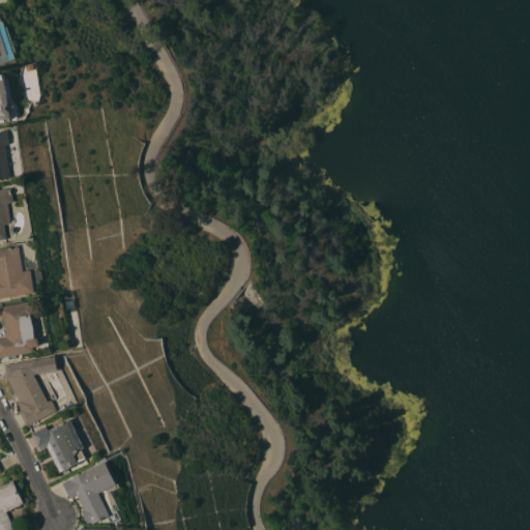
[(0,74),(5,74),(10,104),(7,108),(11,111),(12,119),(0,121),(0,74)]
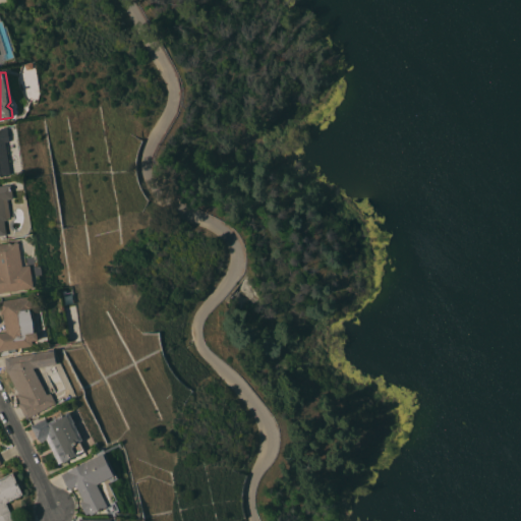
[(0,130),(2,130),(2,128),(8,127),(11,142),(9,143),(14,173),(0,175),(0,130)]
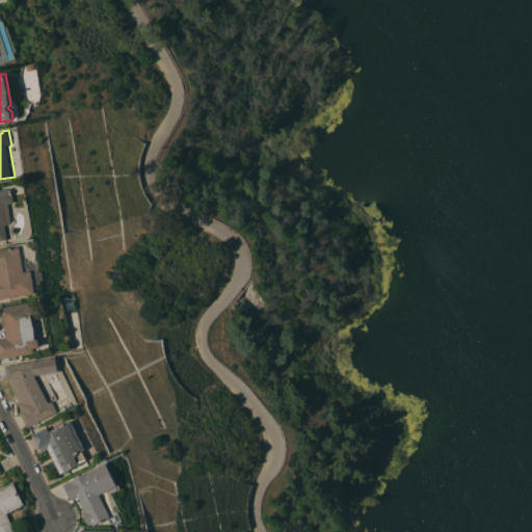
[(0,185),(9,184),(12,198),(6,200),(9,218),(6,218),(6,220),(2,221),(5,236),(0,236),(0,185)]
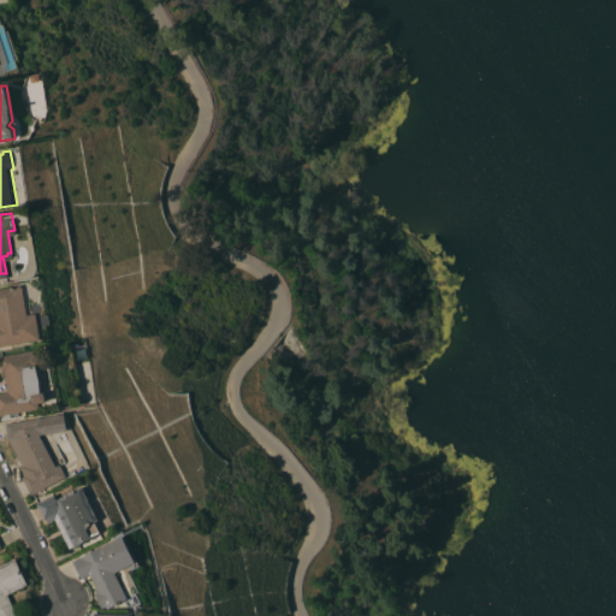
[(0,345),(0,289),(23,285),(28,314),(36,313),(41,339),(0,345)]
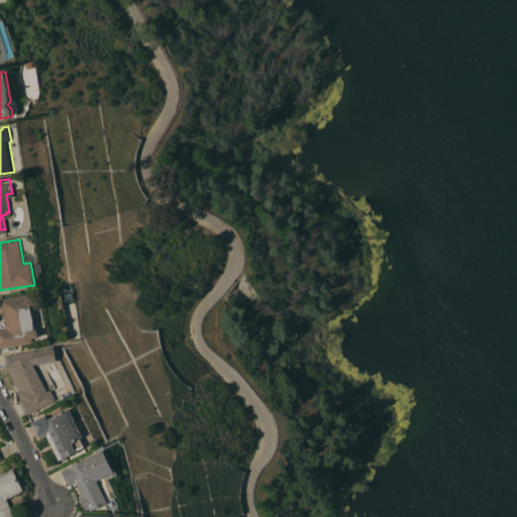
[(0,347),(0,330),(7,329),(4,311),(2,311),(0,299),(22,295),(22,292),(31,290),(31,294),(34,293),(36,308),(34,309),(39,336),(39,337),(32,338),(33,342),(0,347)]
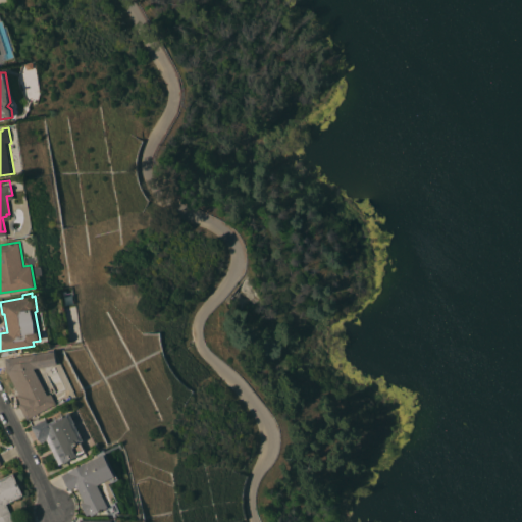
[(39,367),(57,404),(27,419),(19,404),(21,403),(17,395),(19,394),(5,366),(4,358),(41,353),(43,367),(39,367)]
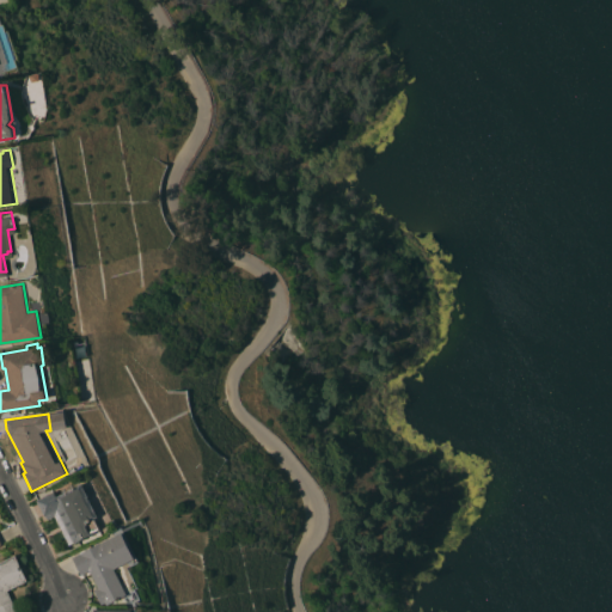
[(90,496),(89,497),(90,500),(91,500),(99,515),(96,518),(102,528),(75,543),(75,542),(71,544),(55,515),(49,519),(47,515),(46,515),(37,500),(54,490),(57,496),(83,483),(90,496)]
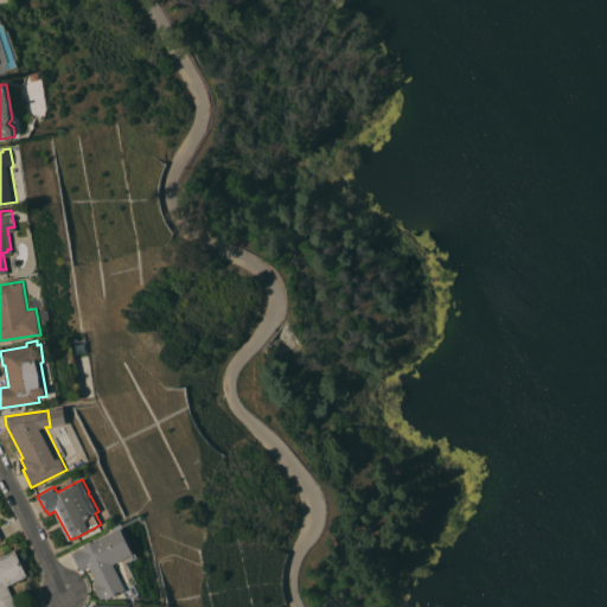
[(80,549),(101,538),(110,534),(109,530),(122,523),(139,557),(129,562),(127,557),(115,564),(128,589),(108,599),(107,596),(103,599),(96,585),(100,582),(91,566),(82,569),(74,553),(81,549),(80,549)]
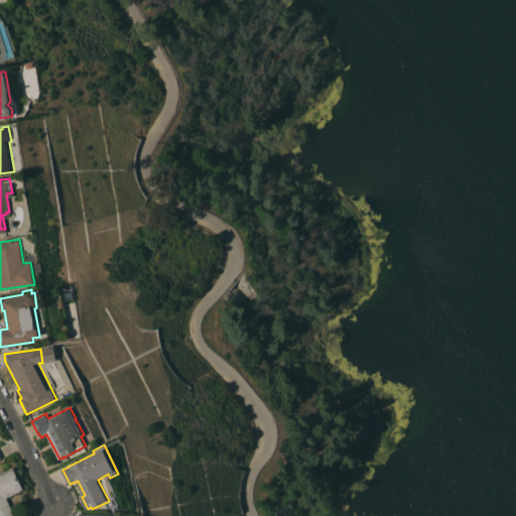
[(24,489),(8,497),(17,515),(0,515),(0,474),(14,468),(24,489)]
